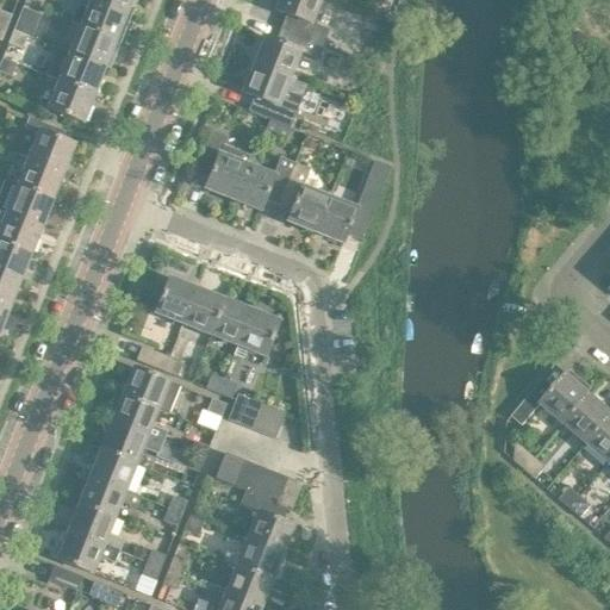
[(70,23),(80,26),(80,25),(119,42),(125,27),(120,26),(126,13),(93,0),(89,0),(87,8),(81,6),(76,7),(70,23)]
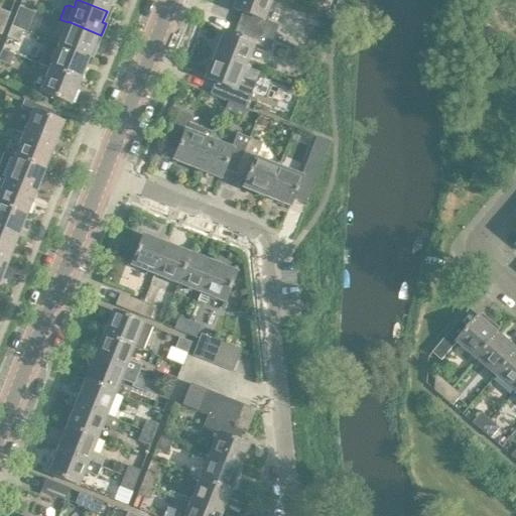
[(79,0),(107,11),(110,2),(114,4),(115,0),(79,0)]
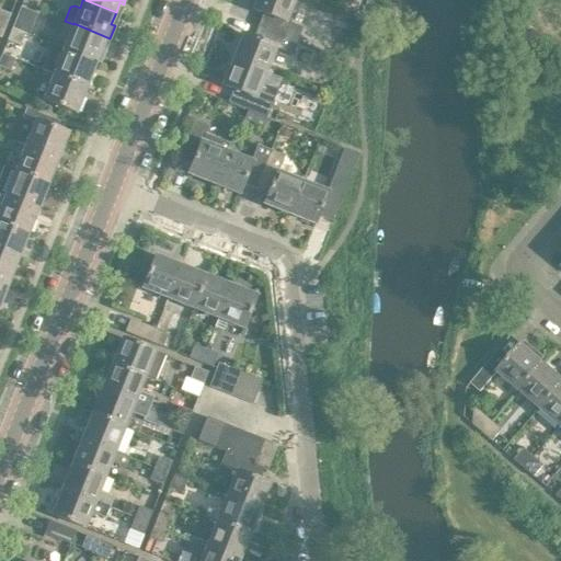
[(294,0),(255,0),(252,9),(263,13),(258,25),(296,41),(301,27),(286,21),(294,0)]
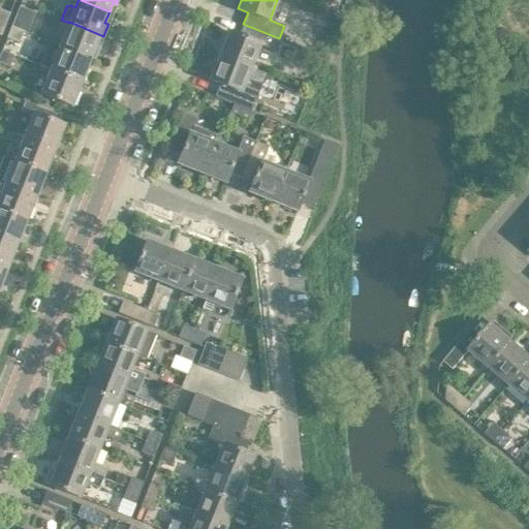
[(19,6),(10,26),(23,31),(31,11),(19,6)]
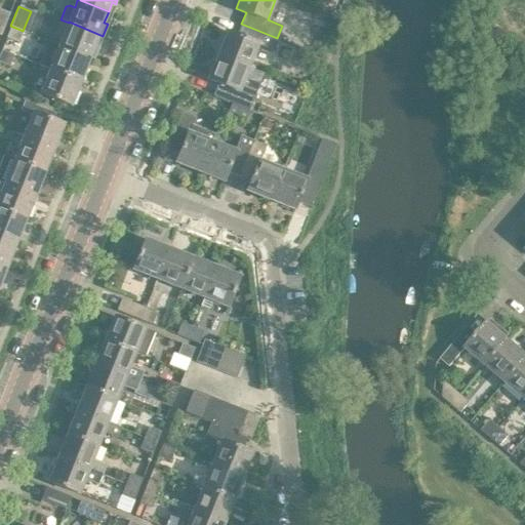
[(0,9),(0,22),(5,24),(9,13),(0,9)]
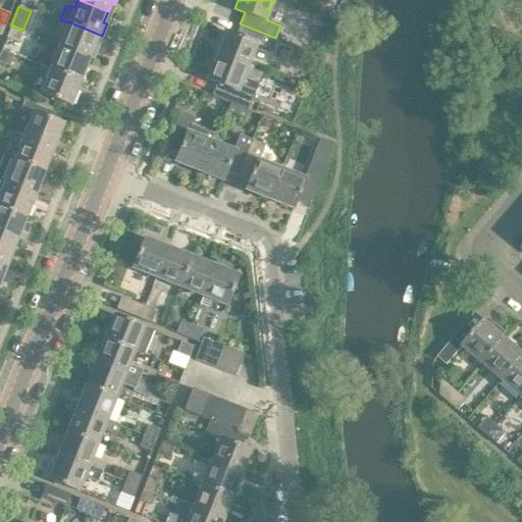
[(68,21),(68,22),(59,46),(89,57),(93,49),(97,50),(102,36),(68,21)]
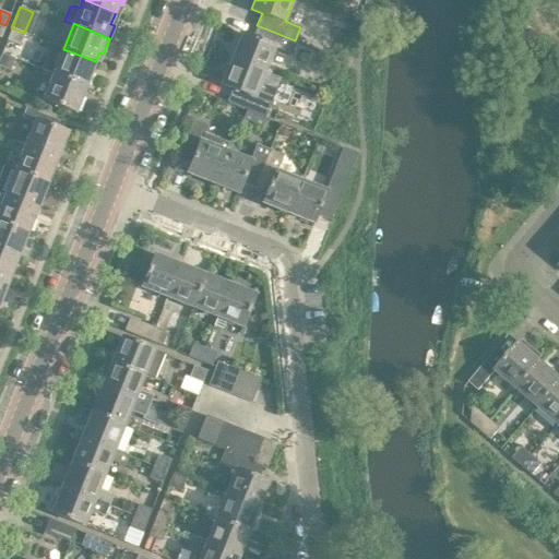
[(295,40),(257,25),(252,37),(242,34),(232,59),(264,72),(274,47),(290,54),(295,40)]
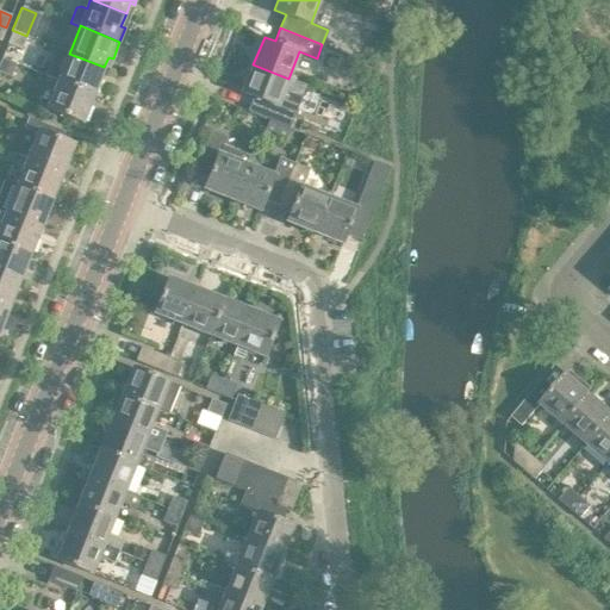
[(26,36),(12,30),(7,43),(22,49),(26,36)]
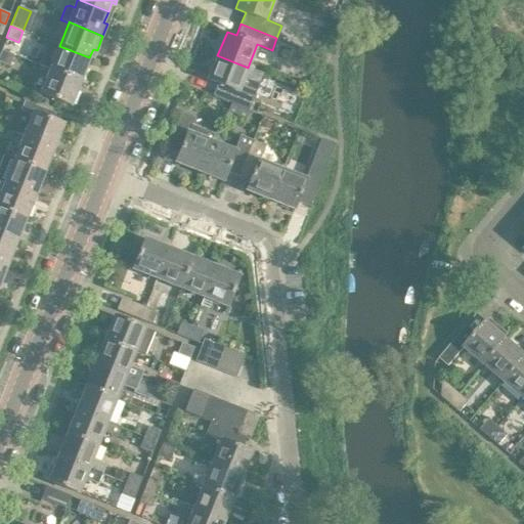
[(59,46),(50,70),(80,81),(89,57),(59,46)]
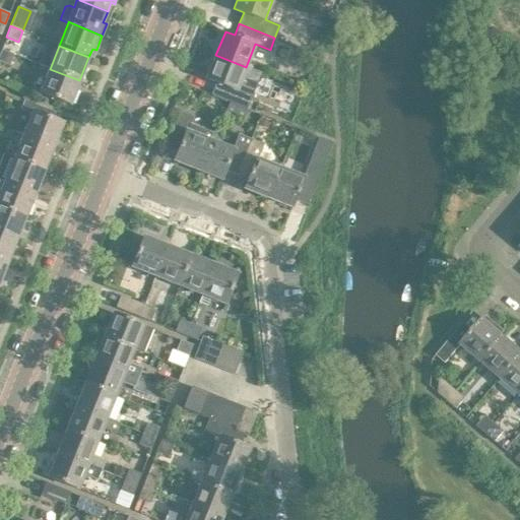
[(0,52),(0,61),(9,65),(13,54),(1,50),(0,52)]
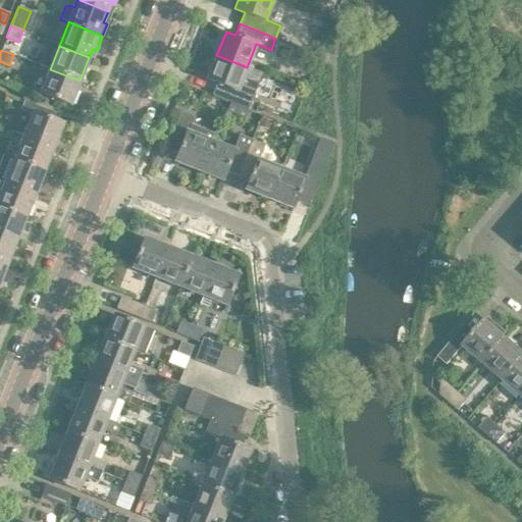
[(247,67),(216,55),(207,79),(216,83),(211,95),(226,101),(224,107),(245,115),(247,108),(248,109),(253,96),(238,90),(247,67)]
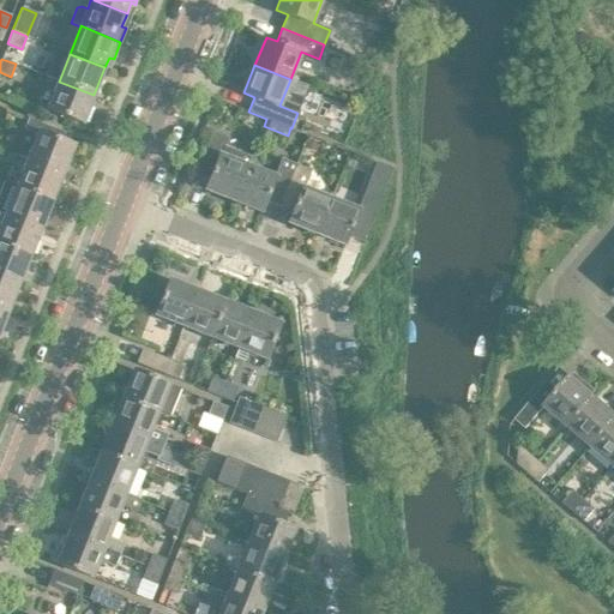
[(94,95),(59,82),(47,109),(83,124),(94,95)]
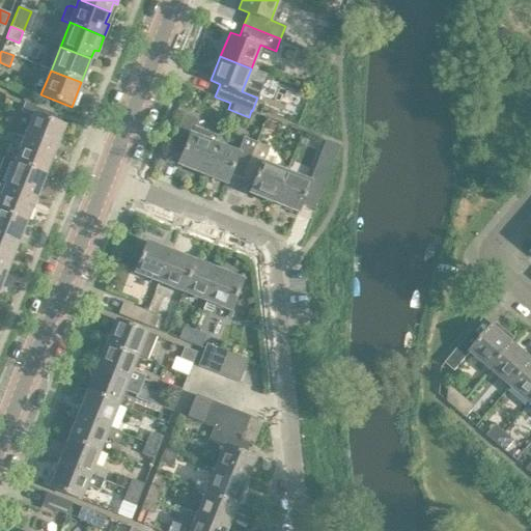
[(32,116),(24,138),(54,149),(64,126),(52,121),(55,114),(24,102),(21,111),(32,116)]
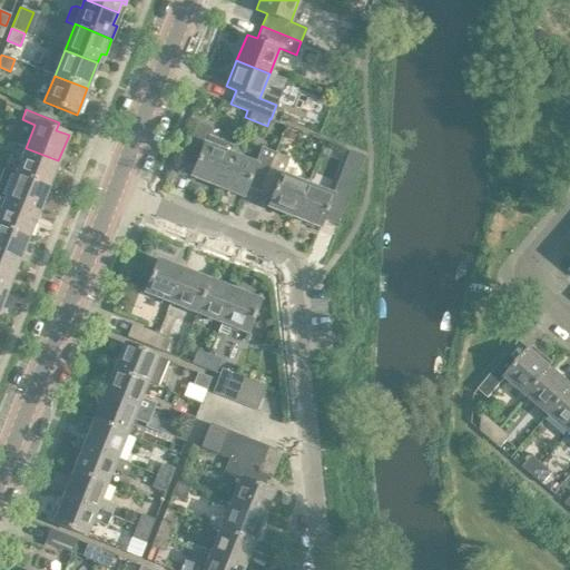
[(190,176),(216,187),(229,154),(233,145),(208,135),(212,127),(197,121),(182,160),(194,166),(190,176)]
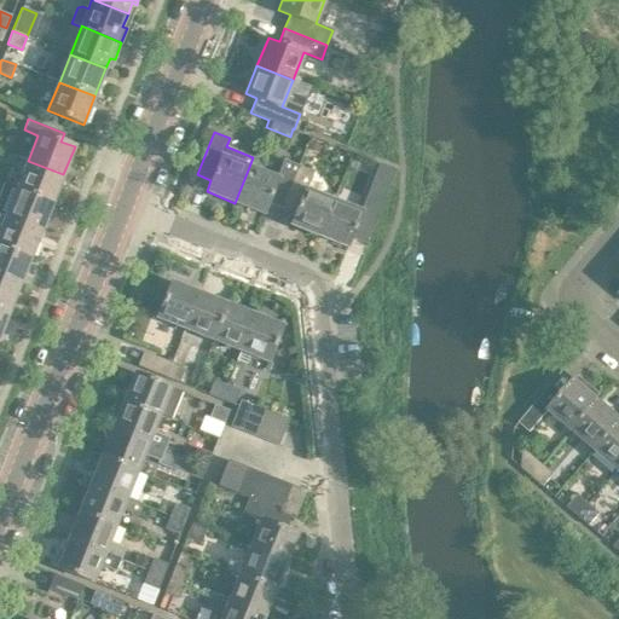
[(311,139),(307,149),(317,152),(320,143),(311,139)]
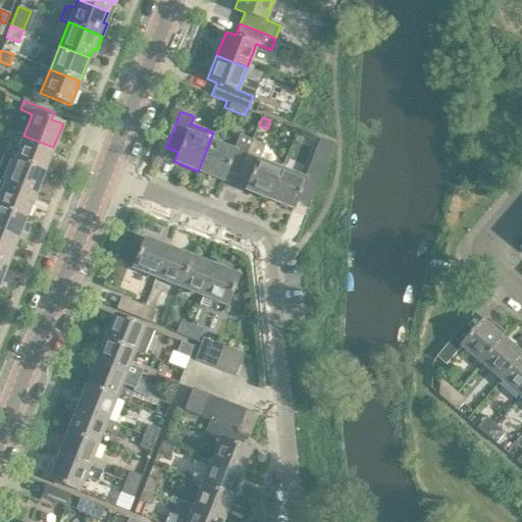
[(226,171),(238,175),(253,140),(240,135),(233,150),(210,141),(198,171),(222,180),(226,171)]
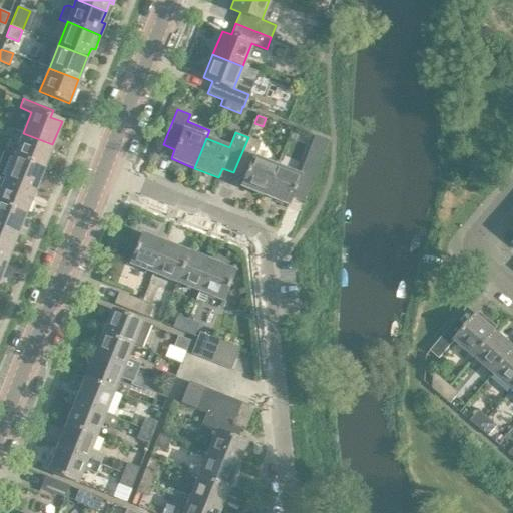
[(23,133),(14,156),(43,168),(52,144),(23,133)]
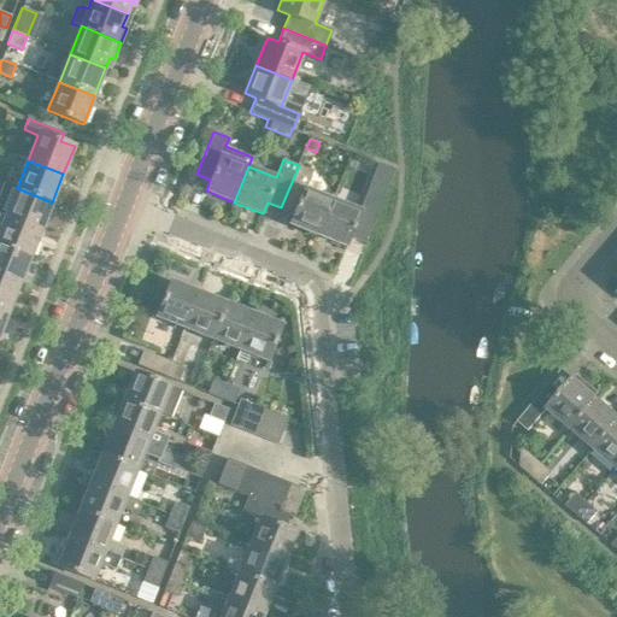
[(333,199),(318,235),(346,246),(350,236),(364,242),(394,169),(377,163),(359,210),(333,199)]
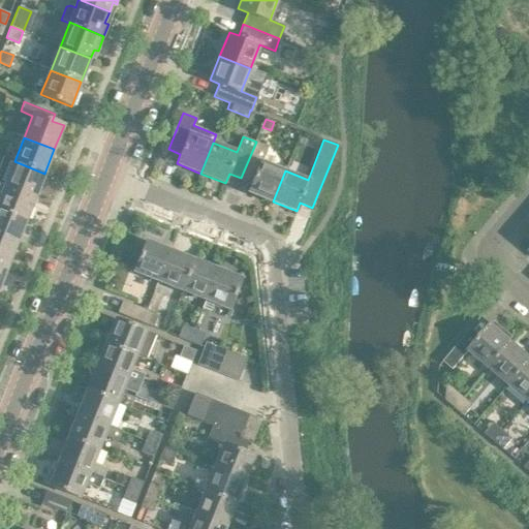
[(256,142),(241,178),(252,182),(248,192),(273,201),(285,170),(261,161),(268,146),(256,142)]
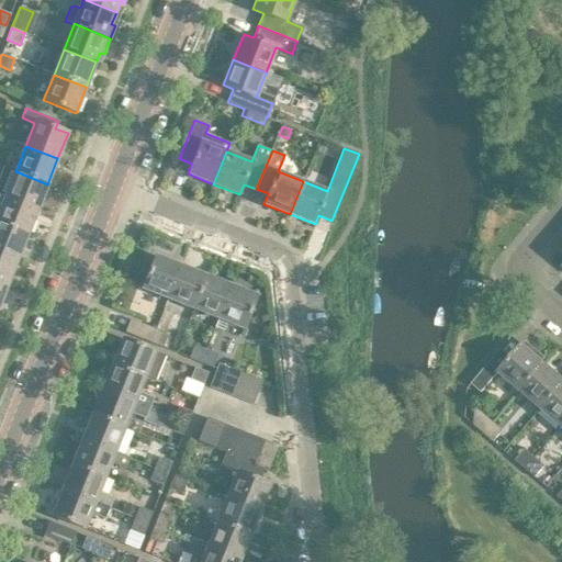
[(15,171),(6,195),(37,209),(47,184),(15,171)]
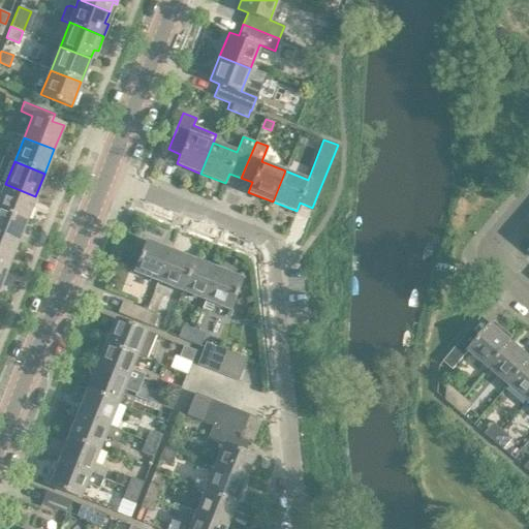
[(5,184),(0,195),(0,209),(26,220),(35,196),(5,184)]
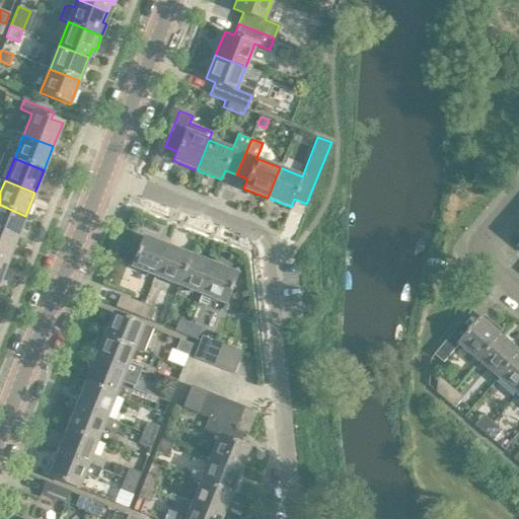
[(0,205),(0,231),(16,238),(25,216),(0,205)]
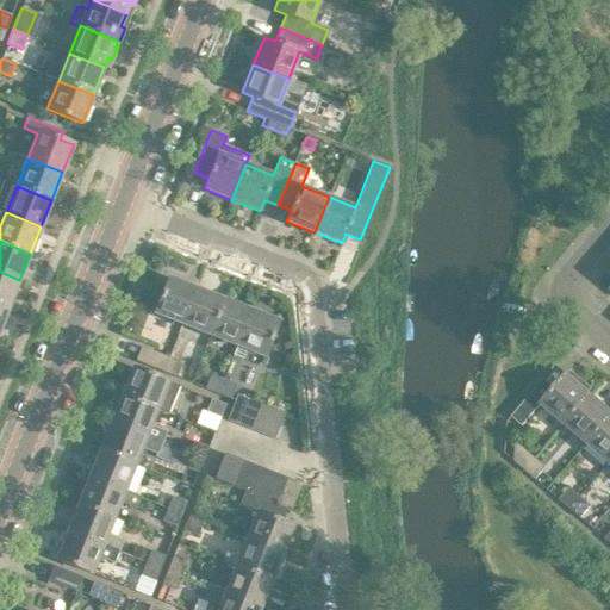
[(0,272),(0,304),(8,309),(19,280),(0,272)]
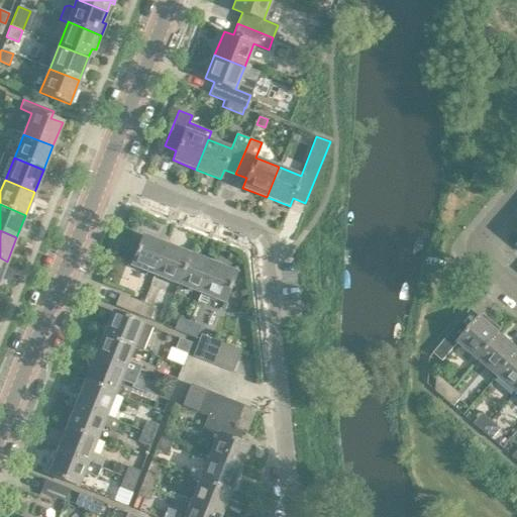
[(130,266),(154,275),(167,244),(142,235),(130,266)]
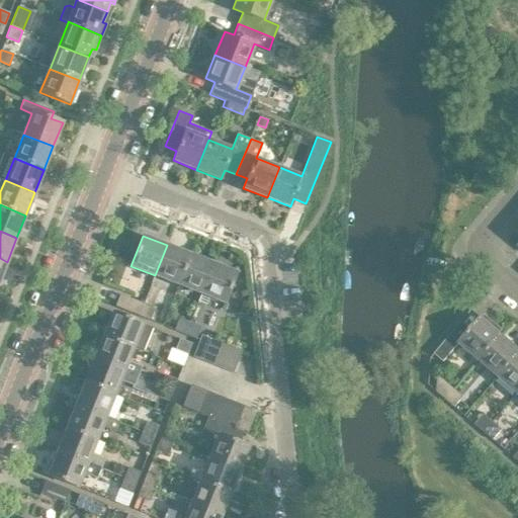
[(155,275),(177,284),(189,254),(167,245),(155,275)]
